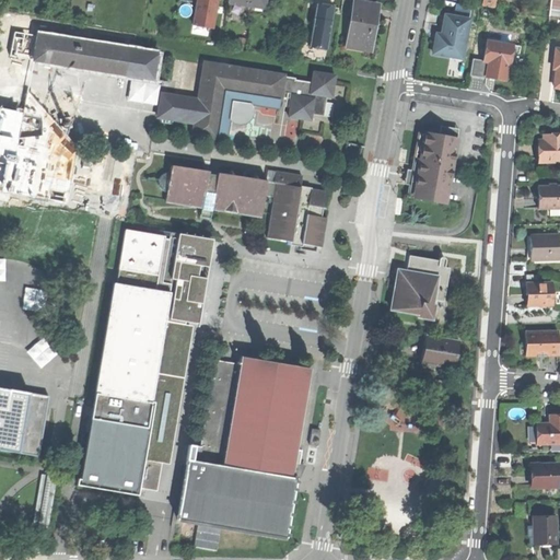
[(197,0),(194,25),(213,28),(219,0),(197,0)]
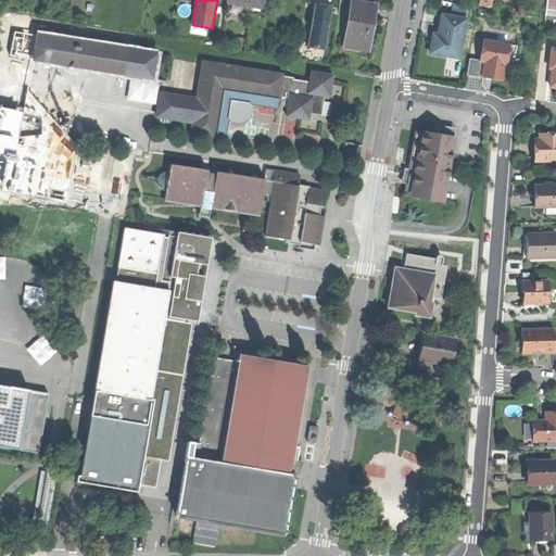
[(227,0),(227,3),(263,9),(263,0),(227,0)]
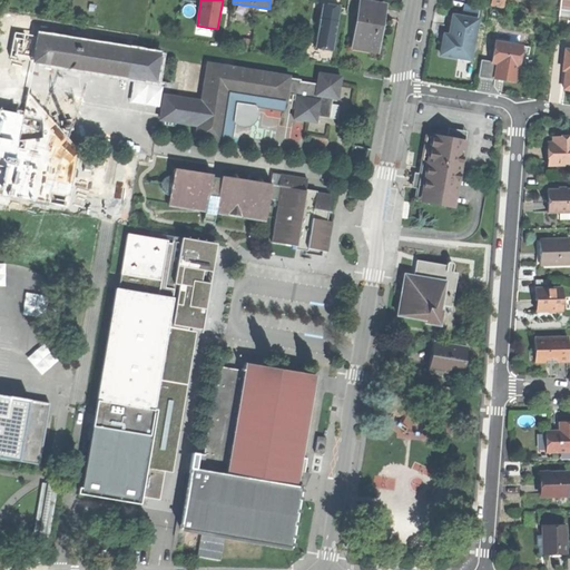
[(569,0),(560,0),(560,10),(569,10),(569,0)]
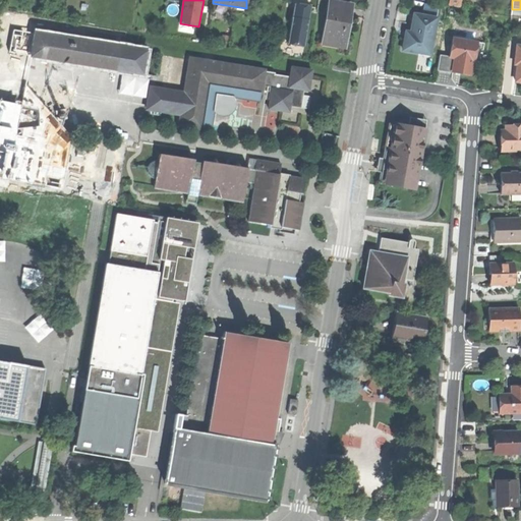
[(324,39),(345,43),(348,29),(346,29),(347,24),(348,19),(349,20),(351,6),(330,2),(324,39)]
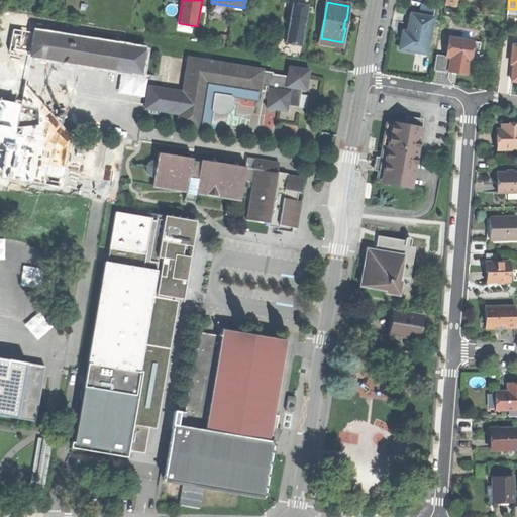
[(287,42),(302,45),(309,7),(294,4),(287,42)]
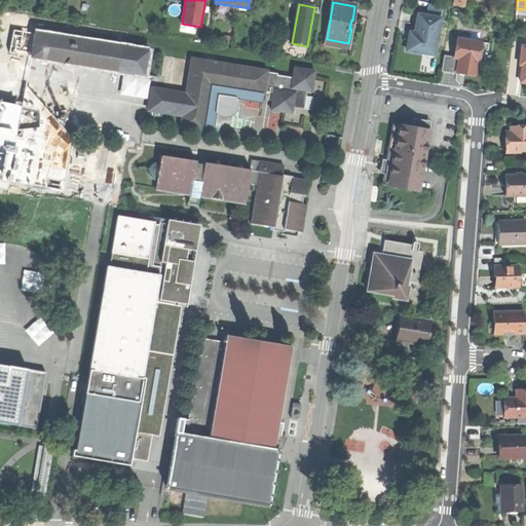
[(407,50),(435,55),(441,19),(418,14),(416,23),(415,32),(413,32),(411,39),(408,39),(407,50)]
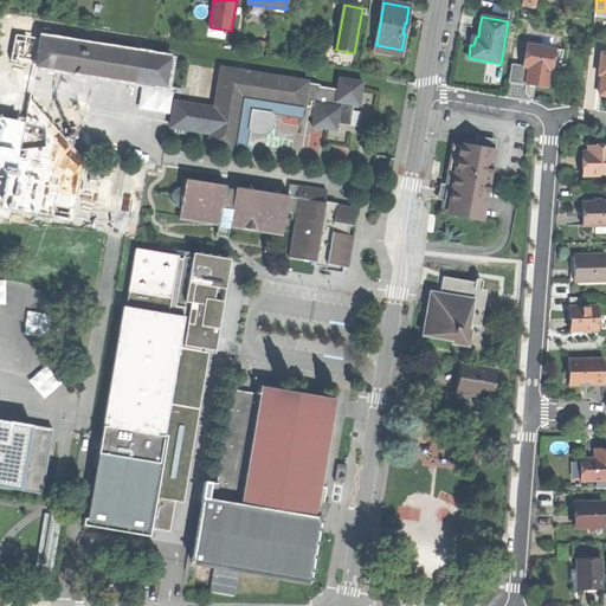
[(137,53),(39,38),(34,65),(56,68),(133,81),(137,53)]
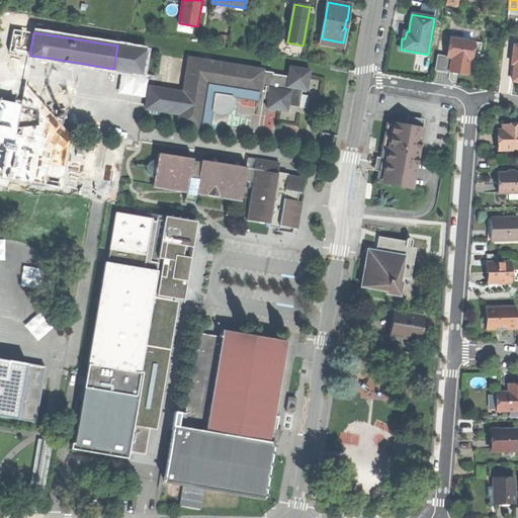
[(342,48),(343,42),(322,38),(321,44),(342,48)]
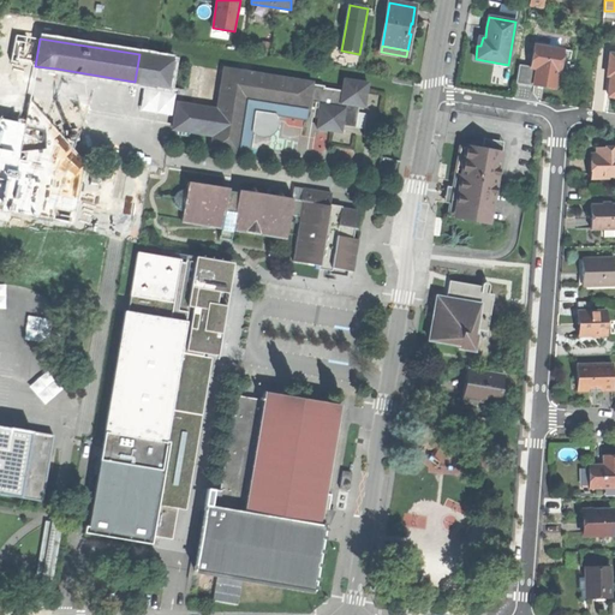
[(519,65),(517,83),(526,84),(535,85),(535,81),(543,82),(542,87),(555,89),(557,72),(559,63),(561,64),(562,49),(533,46),(531,66),(519,65)]
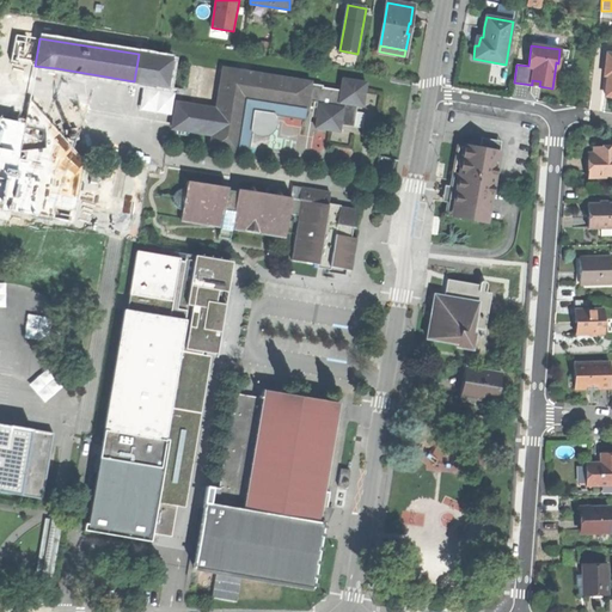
[(568,50),(560,49),(558,63),(567,65),(568,50)]
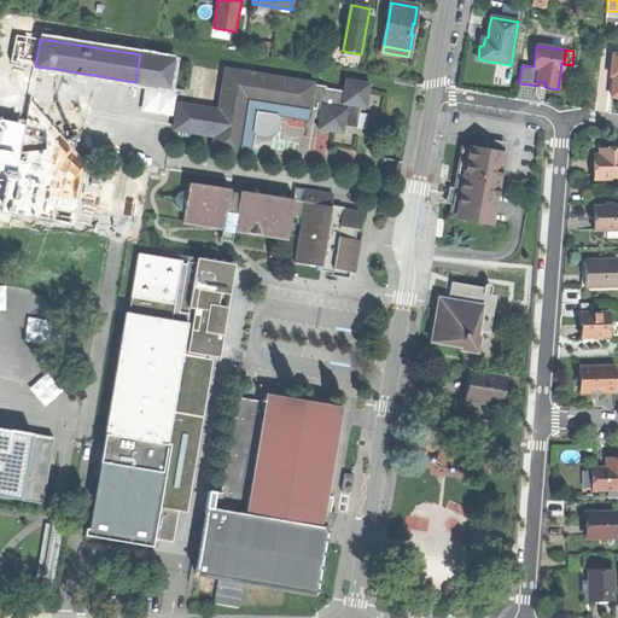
[(173,59),(140,54),(135,82),(168,87),(173,59)]
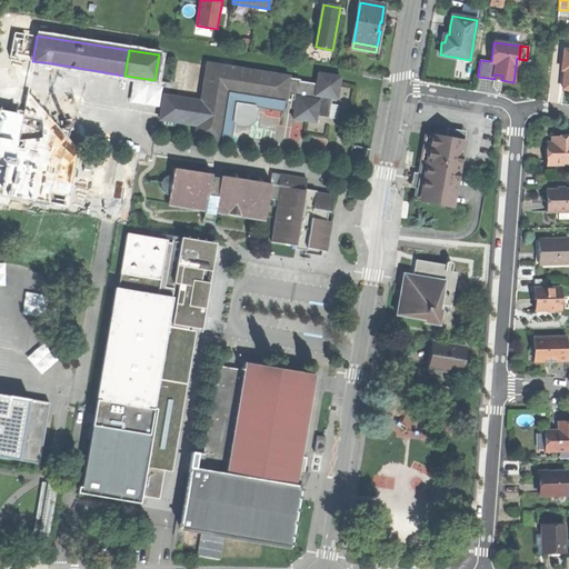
[(49,91),(52,63),(32,61),(23,118),(43,121),(49,91)]
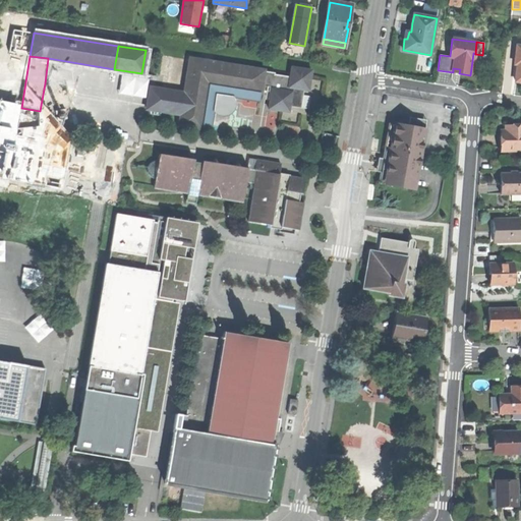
[(178,114),(176,125),(199,129),(204,100),(207,84),(258,93),(259,90),(263,69),(187,57),(182,92),(178,114)]
